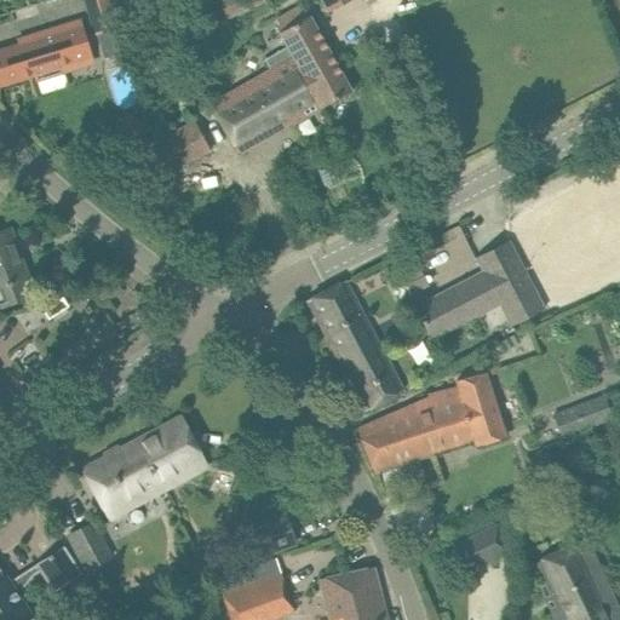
[(119,28),(114,11),(110,0),(82,0),(93,35),(119,28)]
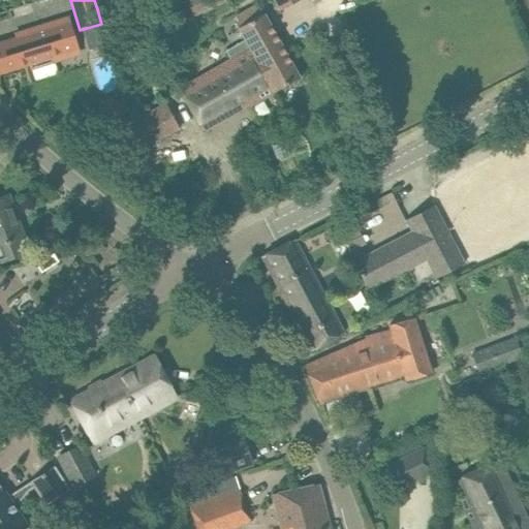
[(94,0),(97,9),(117,3),(115,0),(94,0)]
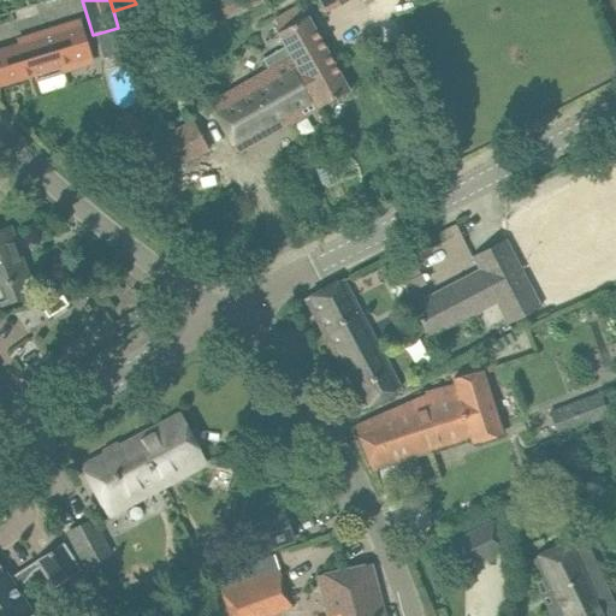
[(286,47),(265,59),(271,69),(211,102),(237,152),(349,90),(307,16),(300,4),(276,18),(282,30),(278,33),(286,47)]
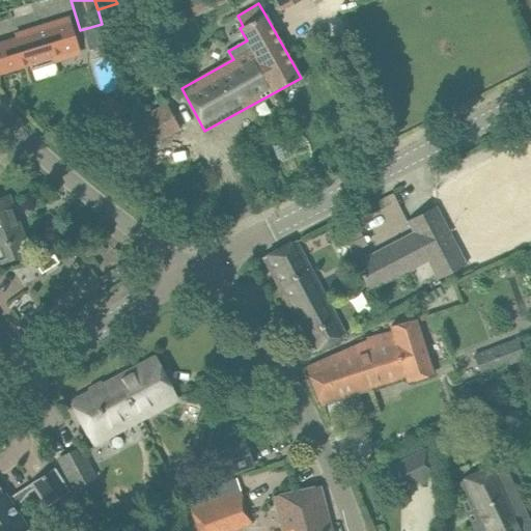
[(17,37),(0,43),(0,73),(78,49),(67,18),(35,27),(16,33),(17,37)]
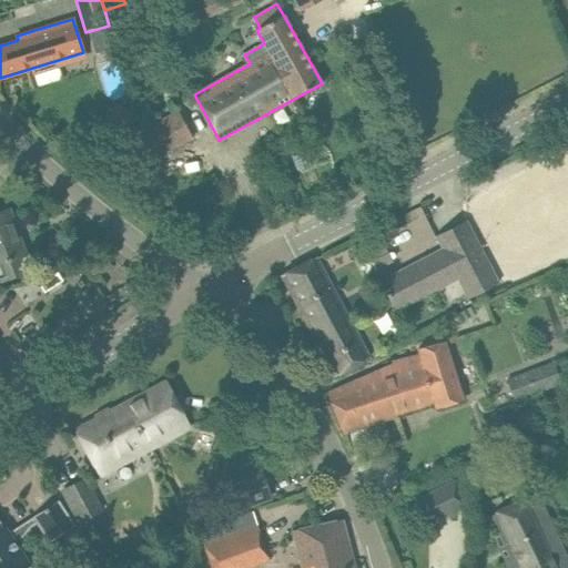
[(158,122),(138,132),(153,160),(192,138),(182,119),(178,111),(158,122)]
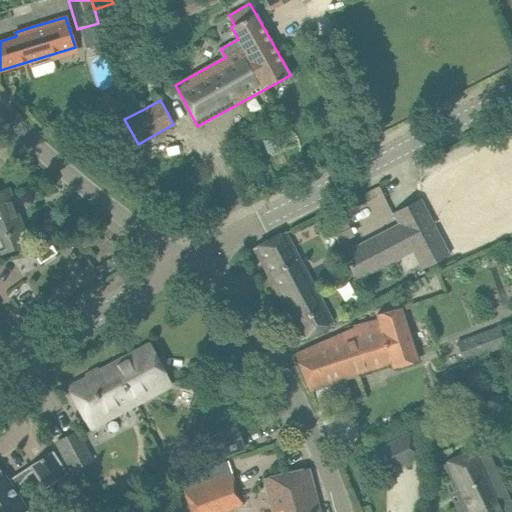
[(0,252),(27,243),(13,205),(11,206),(5,190),(0,191),(0,252)]
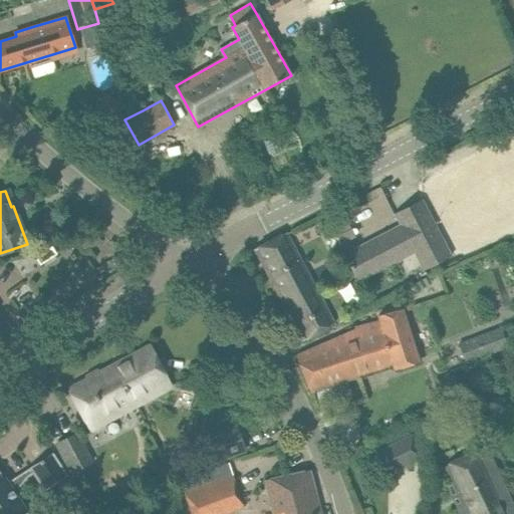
[(422,199),(395,213),(401,225),(343,254),(352,272),(358,282),(415,252),(427,276),(453,261),(431,217),(422,199)]
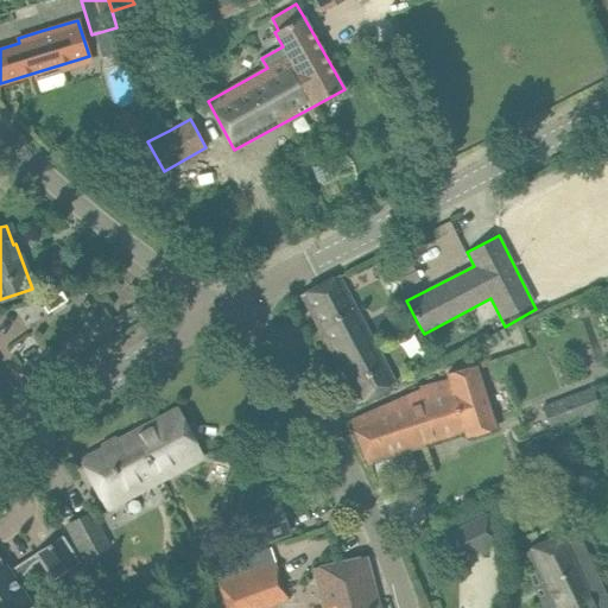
[(396,382),(367,328),(339,274),(301,295),(329,348),(358,403),(396,382)]
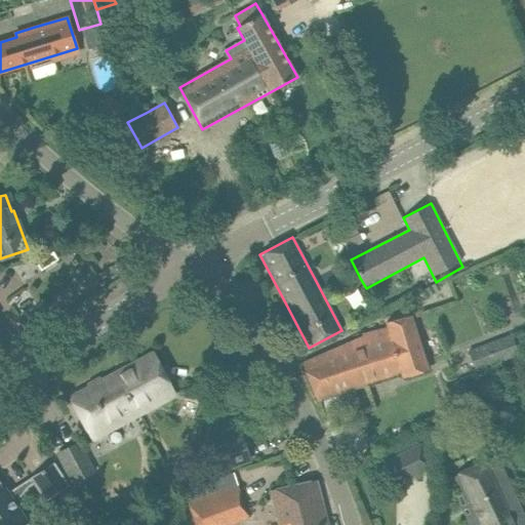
[(367,385),(366,381),(401,370),(403,377),(429,369),(411,316),(387,324),(389,329),(364,337),(365,341),(305,362),(317,400),(367,385)]
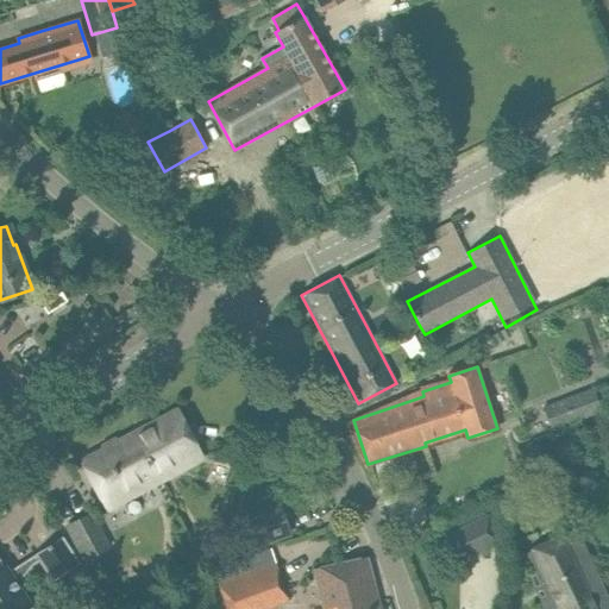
[(552,429),(603,410),(595,388),(544,407),(552,429)]
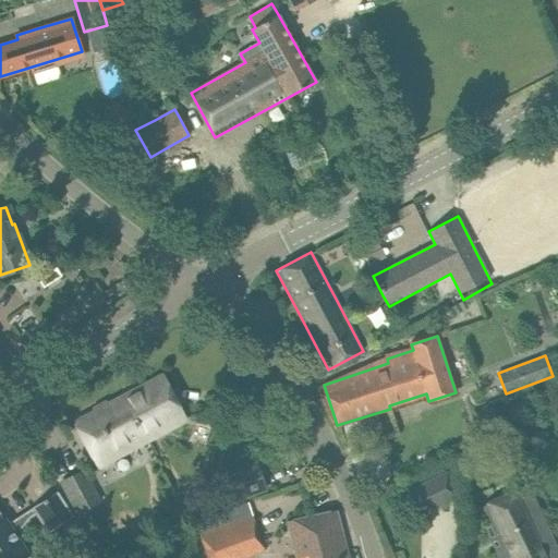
[(145,439),(184,419),(162,377),(147,385),(123,398),(113,403),(76,423),(84,436),(98,464),(113,457),(145,439)]
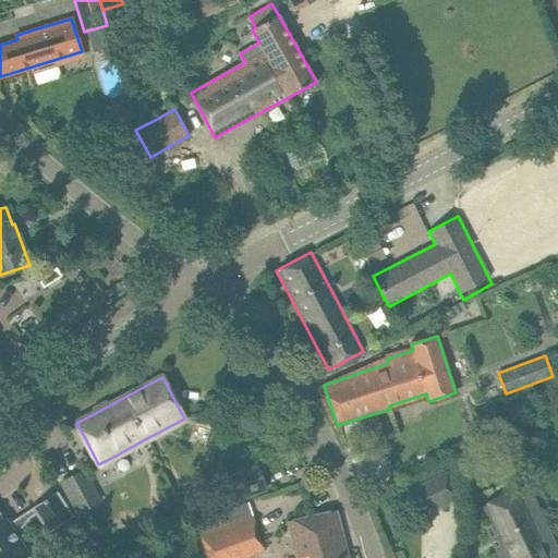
[(489,414),(478,419),(486,436),(497,432),(489,414)]
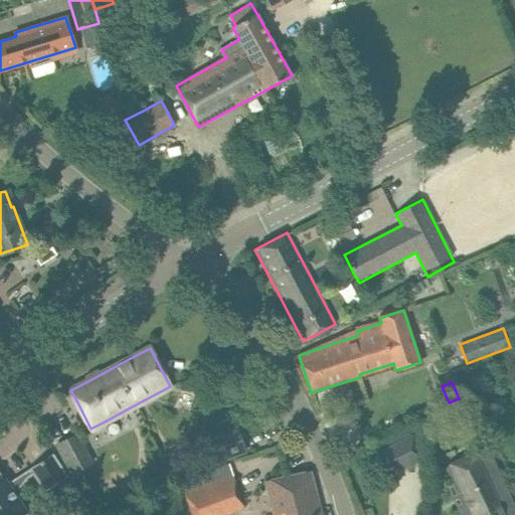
[(236,427),(217,434),(205,438),(212,463),(244,452),(236,427)]
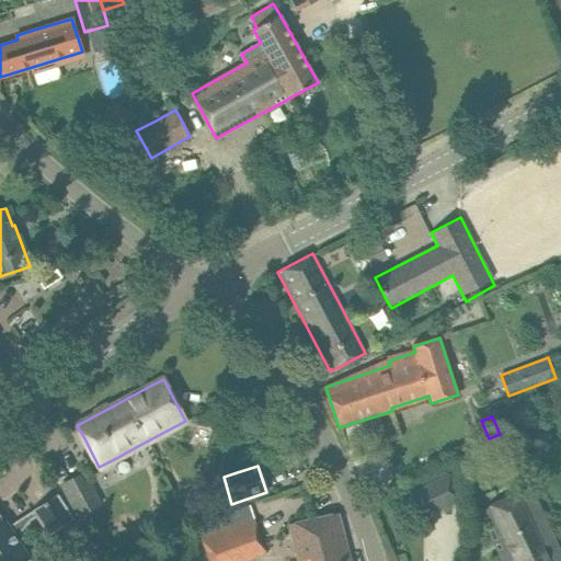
[(77,518),(102,505),(86,470),(59,483),(77,518)]
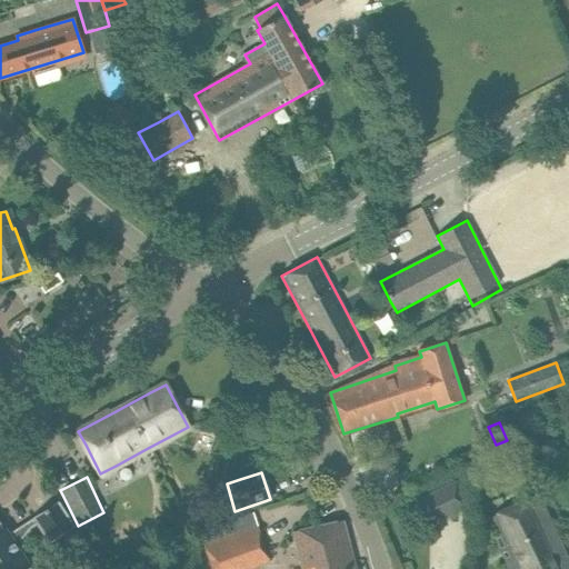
[(456,480),(439,489),(418,499),(430,523),(450,513),(468,503),(456,480)]
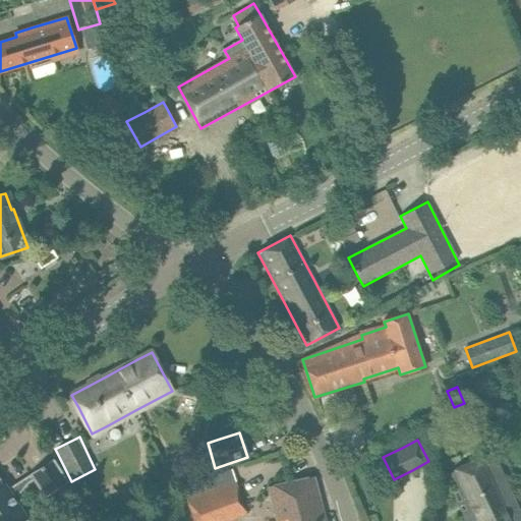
[(520,520),(520,515),(491,453),(464,466),(446,475),(466,520),(520,520)]
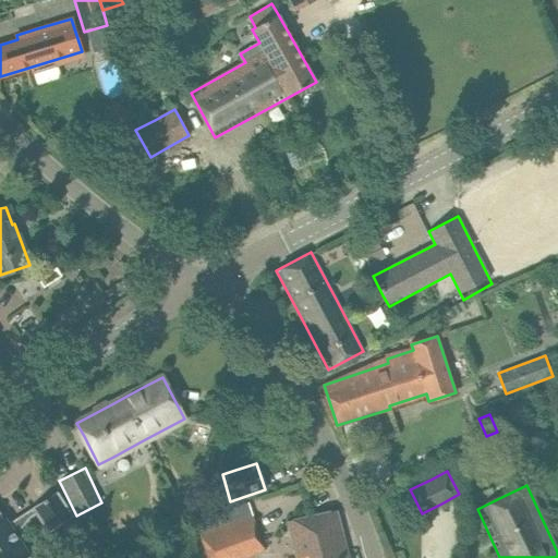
[(33,507),(10,522),(15,532),(27,519),(36,511),(49,532),(75,516),(59,490),(33,507)]
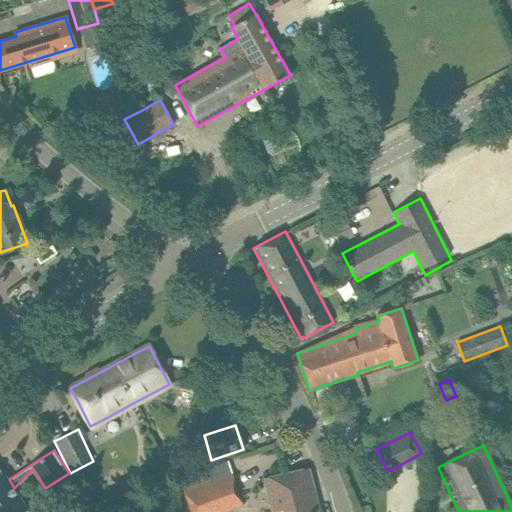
[(225,511),(243,506),(227,460),(186,474),(191,489),(181,492),(187,511),(225,511)]
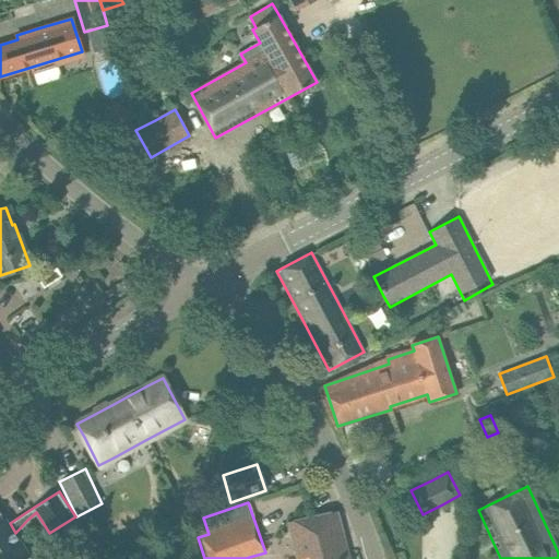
[(348,558),(336,511),(288,524),(296,558),(348,558)]
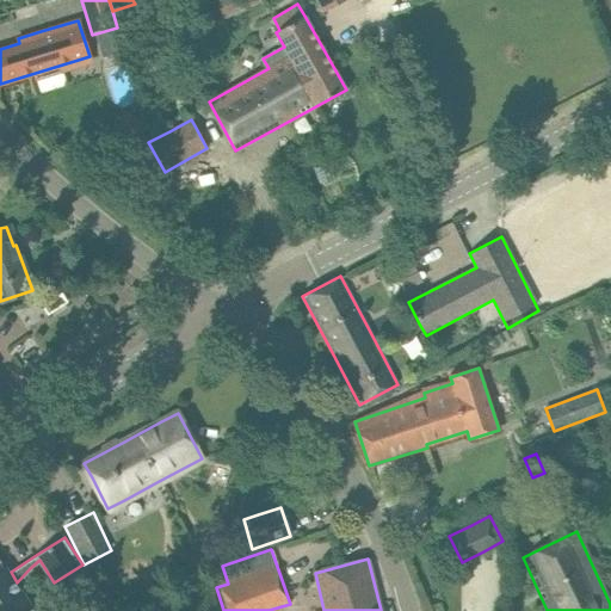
[(0,568),(0,610),(35,610),(17,582),(11,572),(6,566),(0,568)]
